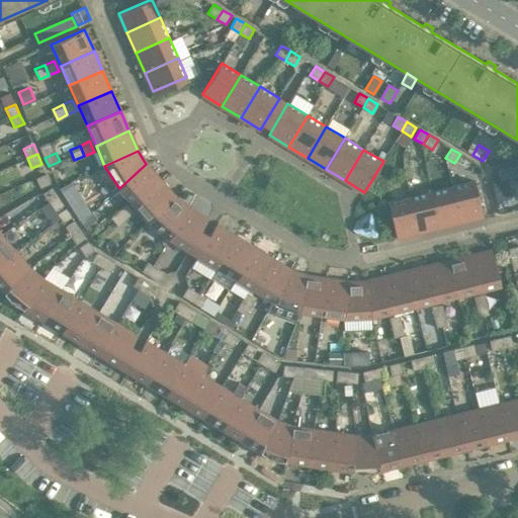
[(134,205),(161,181),(146,164),(119,188),(134,205)]
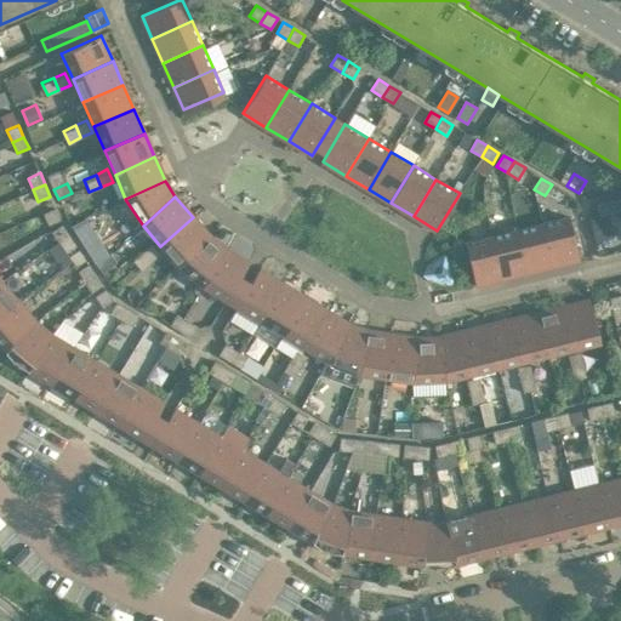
[(600,216),(620,210),(620,200),(598,206),(600,216)]
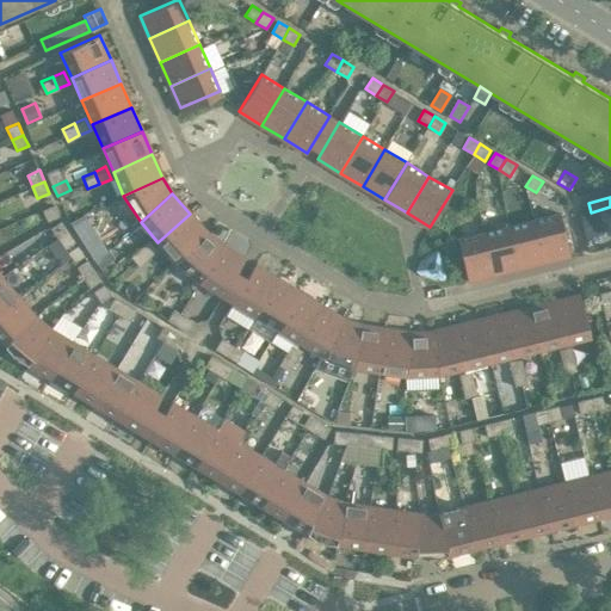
[(48,222),(60,216),(55,205),(43,210),(48,222)]
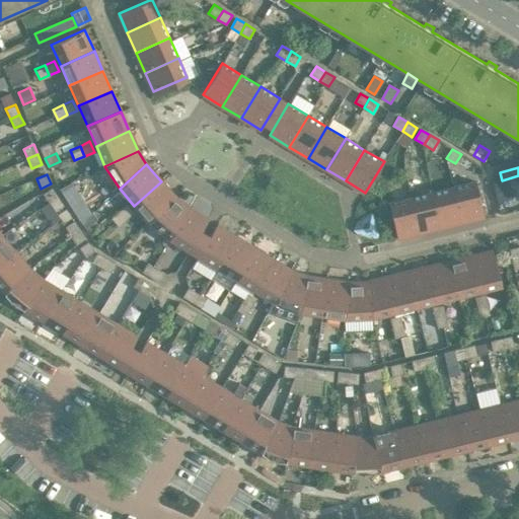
[(148,222),(175,198),(161,181),(134,206),(148,222)]
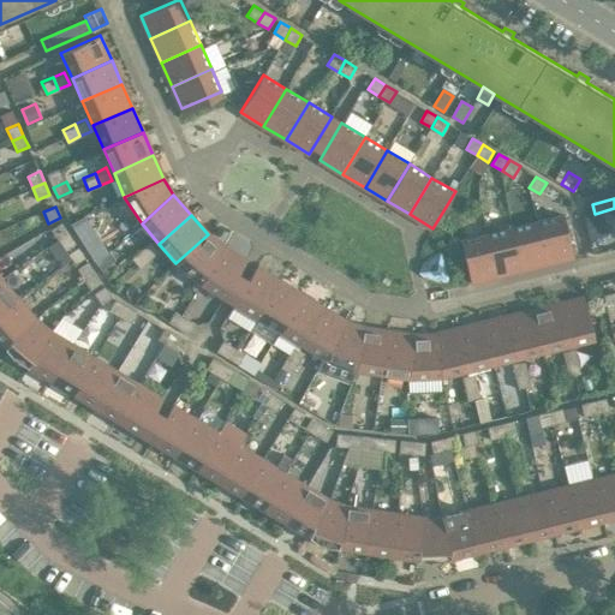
[(574,257),(563,215),(537,221),(548,263),(574,257)]
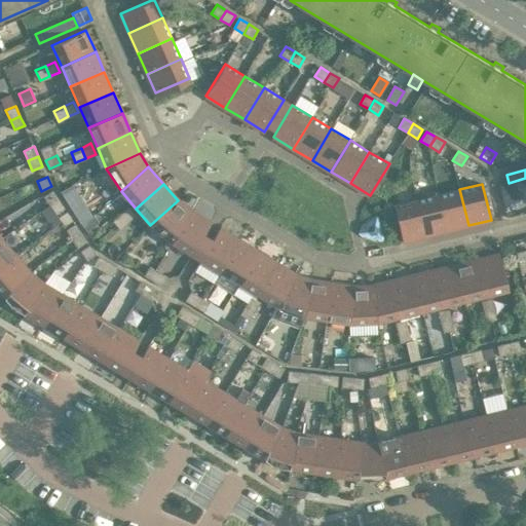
[(513,184),(501,186),(505,203),(517,200),(513,184)]
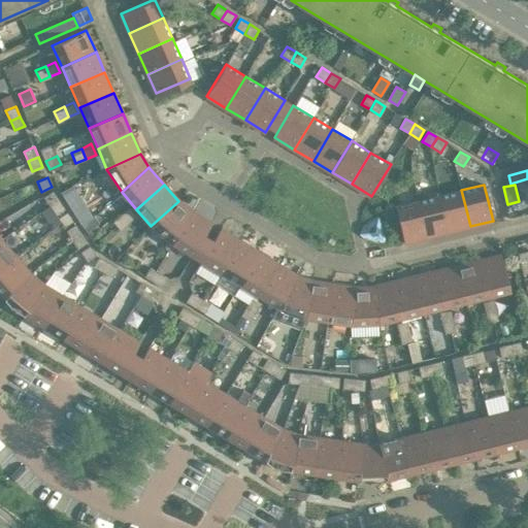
[(439,195),(449,231),(470,226),(461,190),(439,195)]
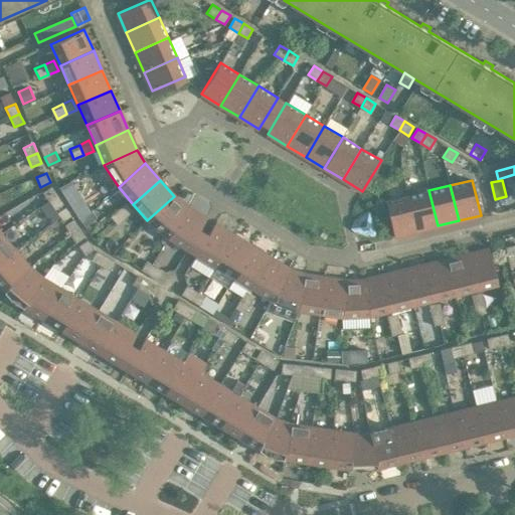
[(51,186),(42,192),(48,201),(57,195),(51,186)]
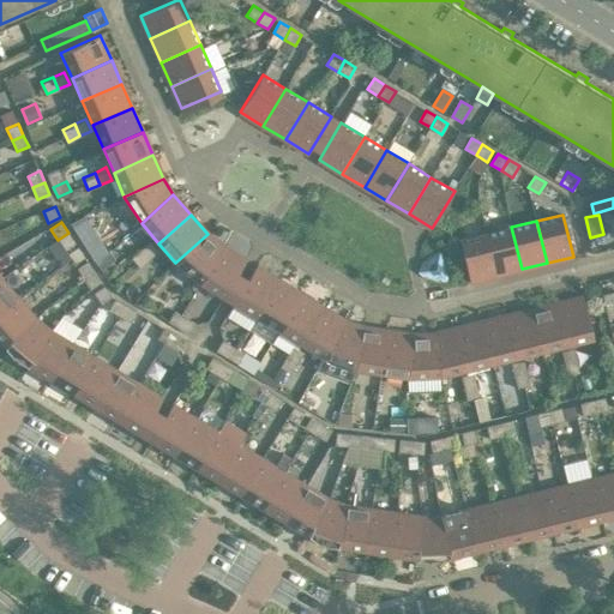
[(522,269),(511,227),(486,233),(497,275),(522,269)]
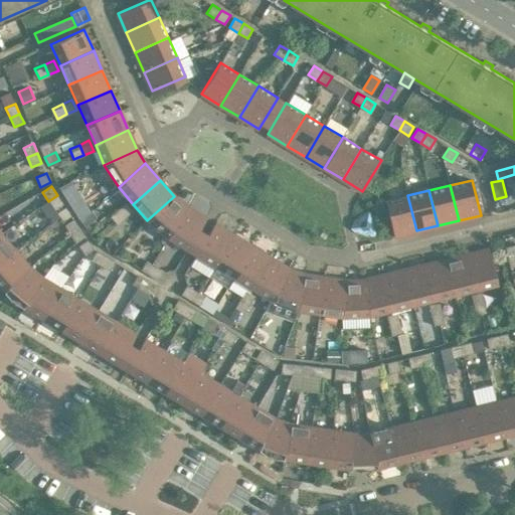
[(54,209),(63,203),(57,195),(48,201),(54,209)]
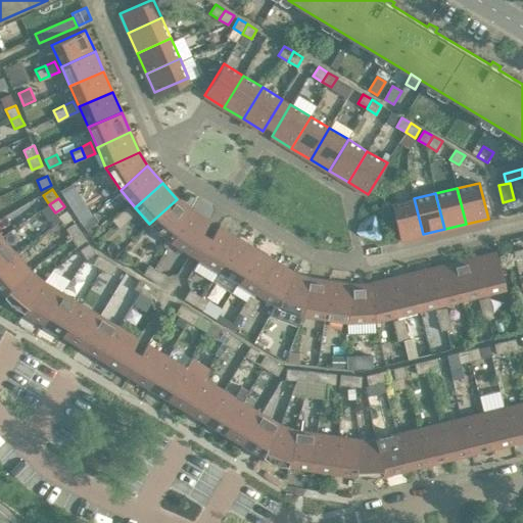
[(391,204),(400,240),(423,234),(414,198),(391,204)]
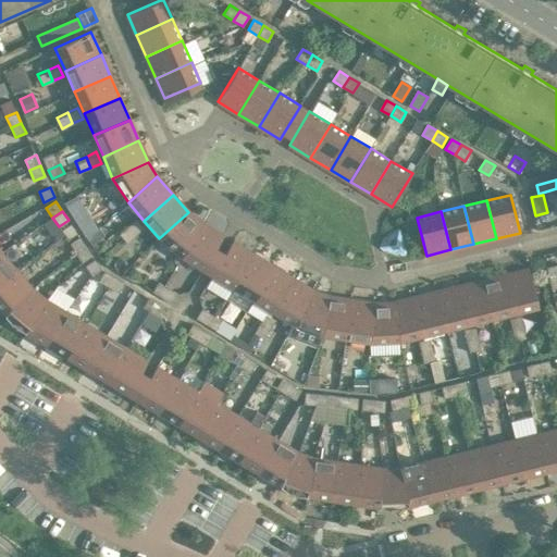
[(159,238),(182,257),(201,223),(188,212),(159,238)]
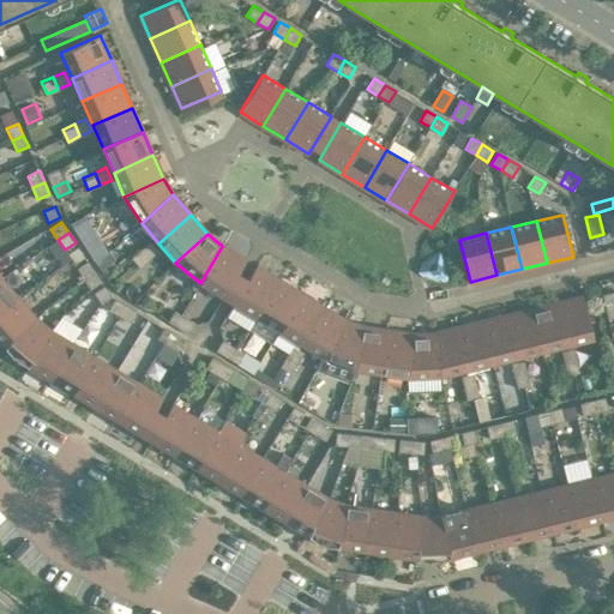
[(160,250),(150,240),(140,248),(150,258),(160,250)]
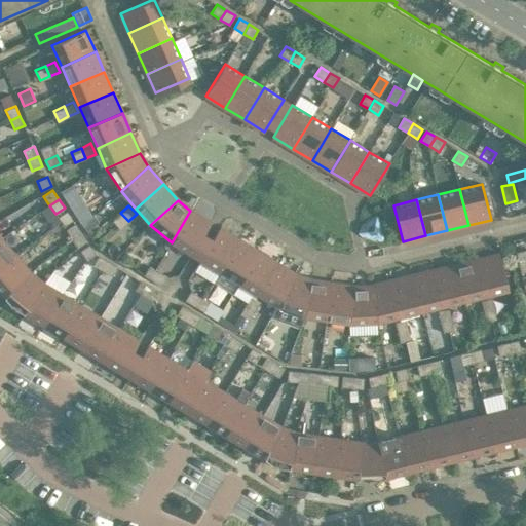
[(88,208),(76,216),(82,224),(94,215),(88,208)]
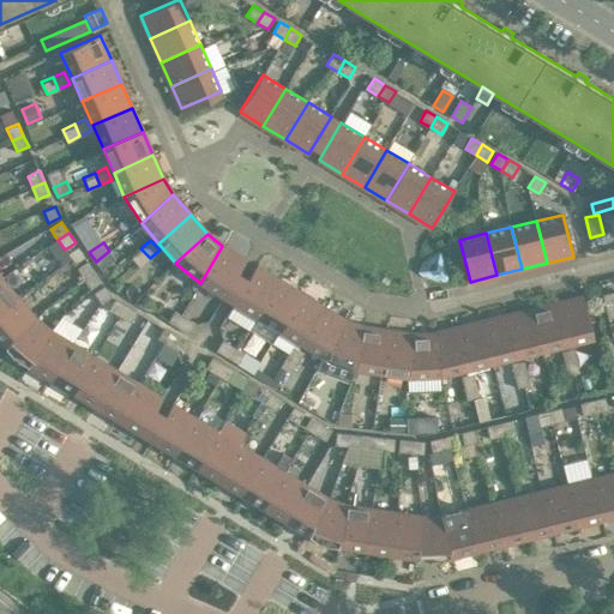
[(78,246),(67,253),(74,264),(85,257),(78,246)]
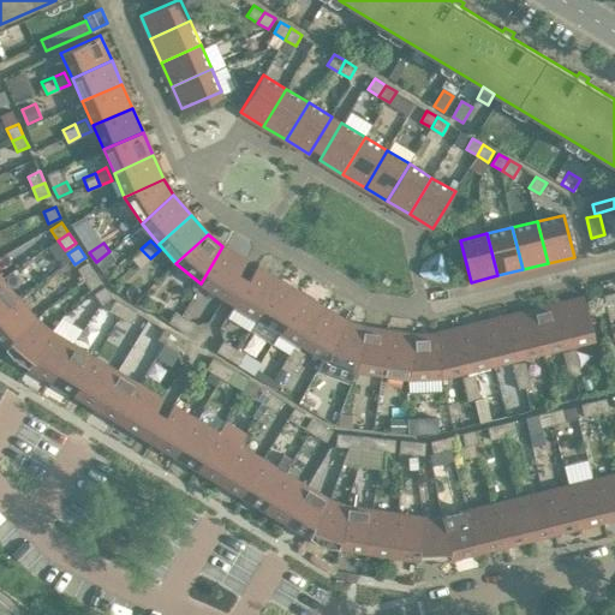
[(201,284),(225,298),(246,261),(222,246),(201,284)]
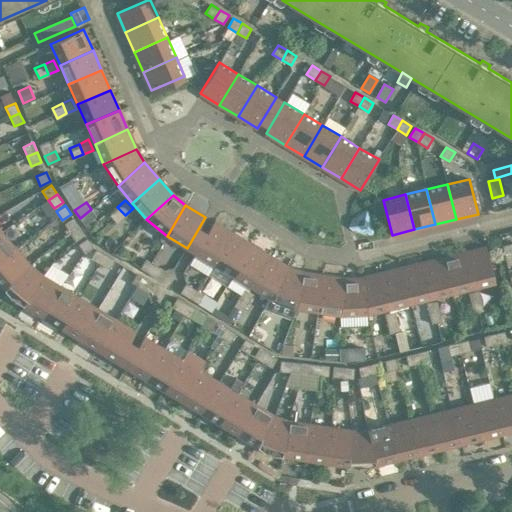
[(109,214),(117,222),(125,215),(117,207),(109,214)]
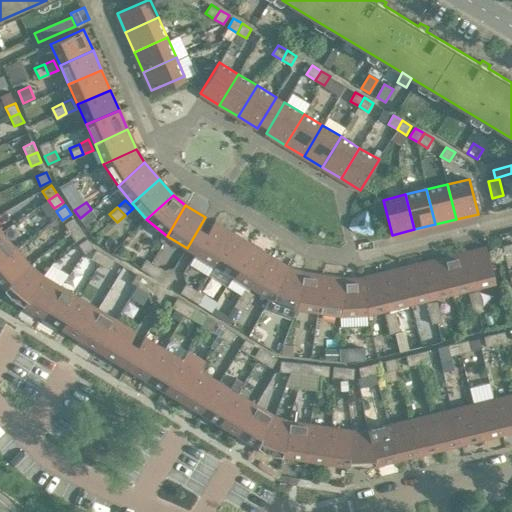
[(92,210),(80,219),(85,225),(97,216),(92,210)]
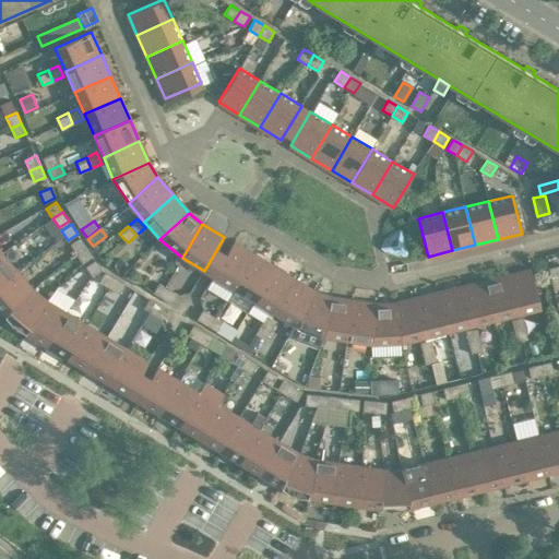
[(404,234),(385,238),(389,253),(408,249),(404,234)]
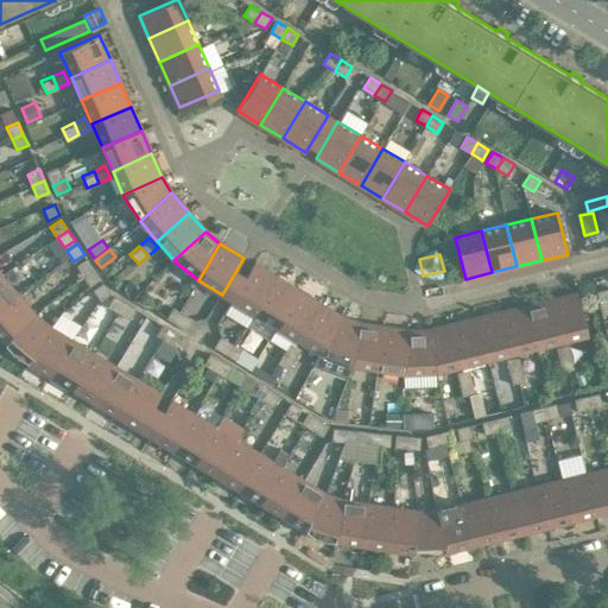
[(87,259),(76,266),(83,276),(94,268),(87,259)]
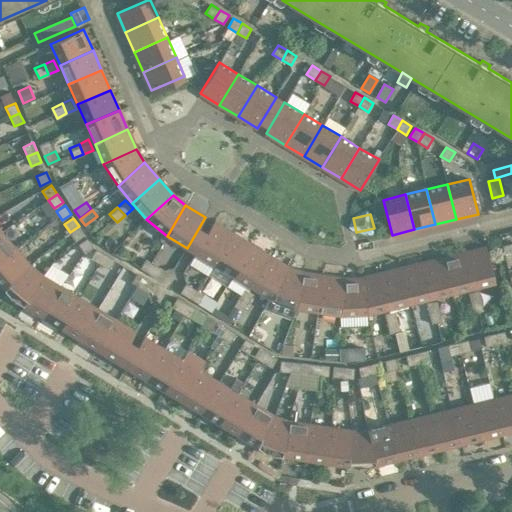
[(214,222),(195,253),(214,265),(233,234),(214,222)]
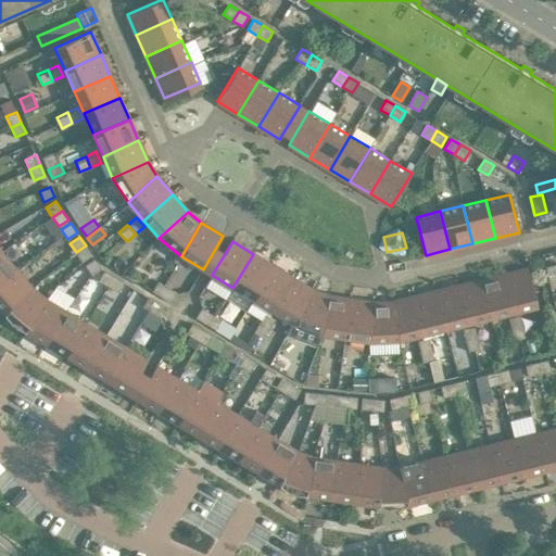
[(83,262),(92,255),(86,245),(76,252),(83,262)]
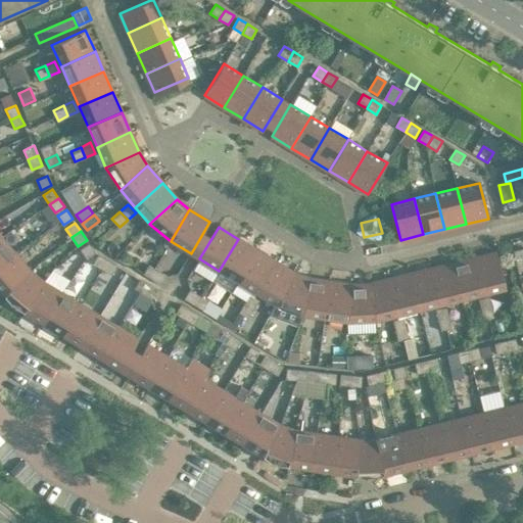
[(2,237),(0,238),(0,268),(16,253),(2,237)]
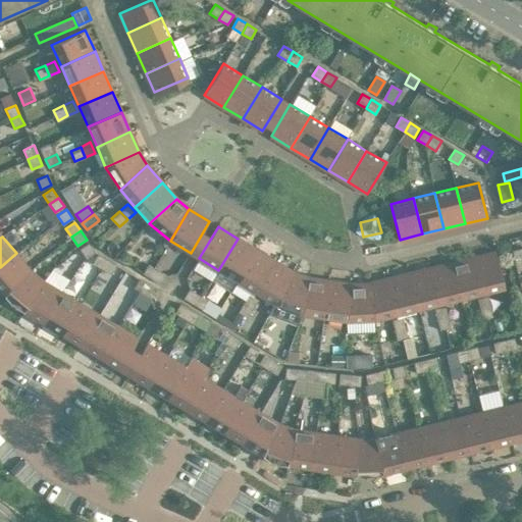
[(238,281),(257,250),(238,239),(218,270),(238,281)]
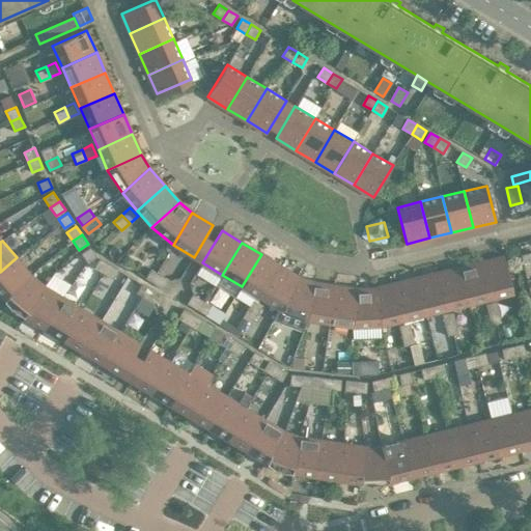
[(87,262),(96,256),(90,247),(81,253),(87,262)]
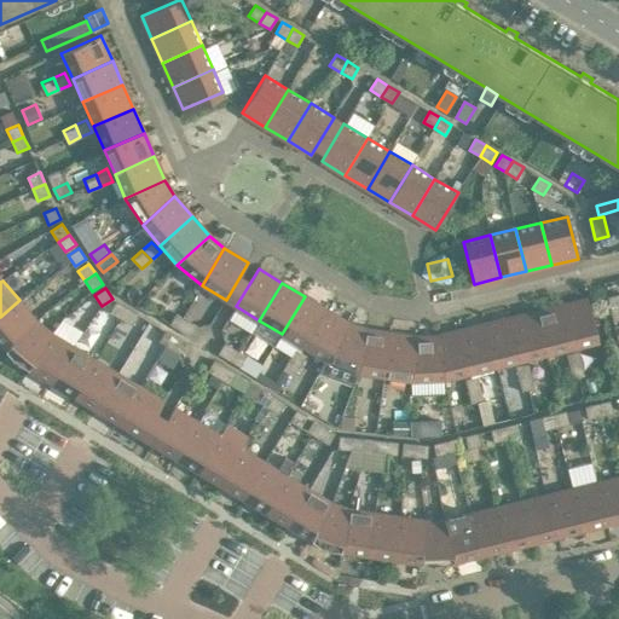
[(618,293),(607,296),(611,310),(618,306),(618,293)]
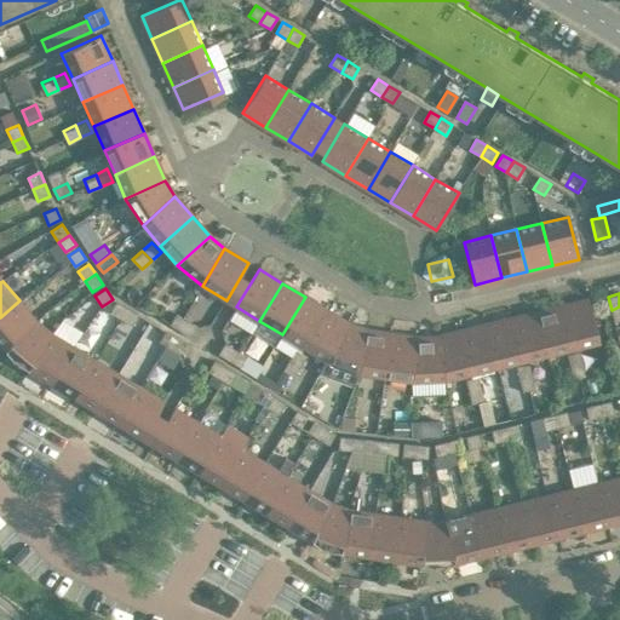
[(304,348),(327,310),(305,297),(282,334),(304,348)]
